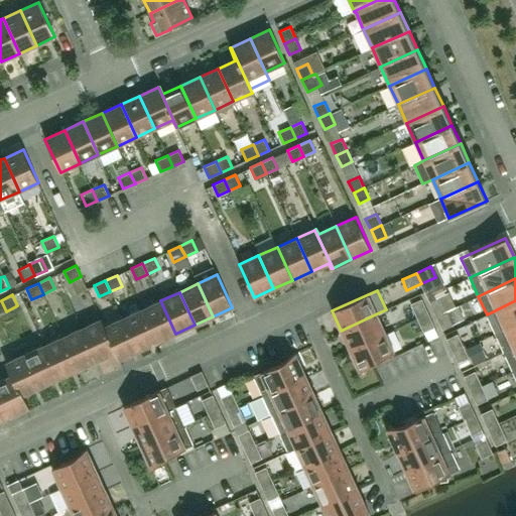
[(446,310),(440,296),(429,301),(435,315),(446,310)]
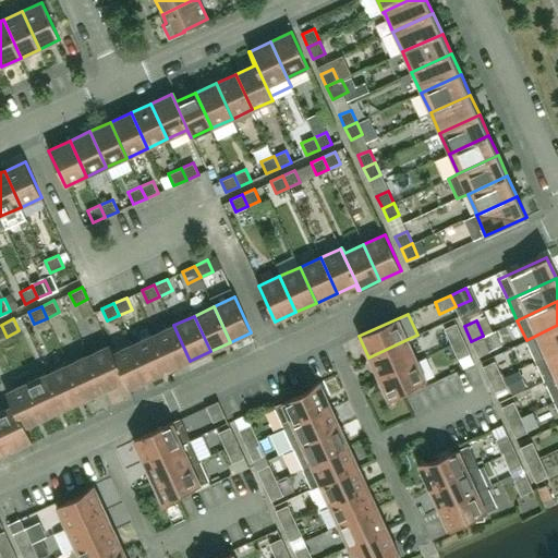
[(463,339),(456,324),(444,329),(451,344),(463,339)]
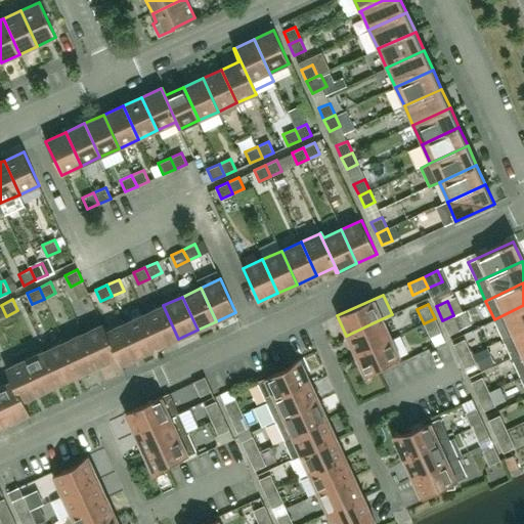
[(178,339),(163,305),(143,314),(159,347),(178,339)]
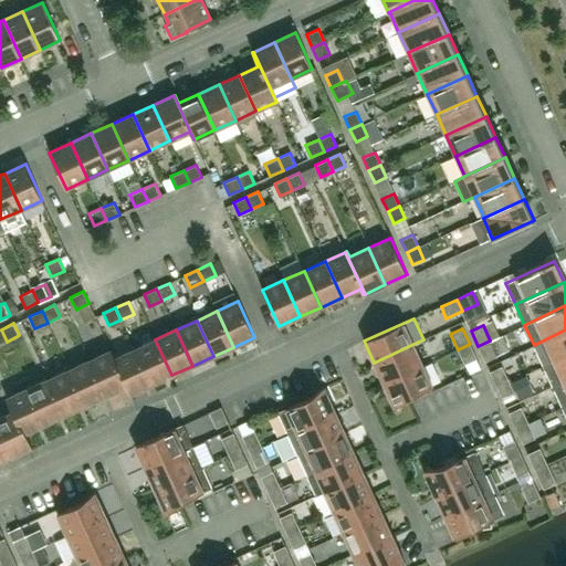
[(565,355),(565,329),(534,345),(543,366),(565,355)]
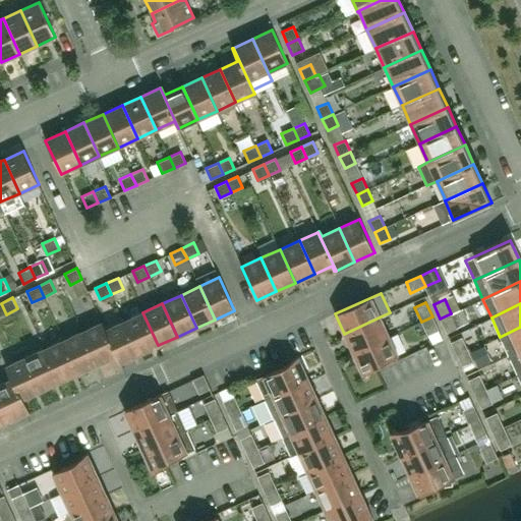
[(158,345),(142,312),(124,321),(139,354),(158,345)]
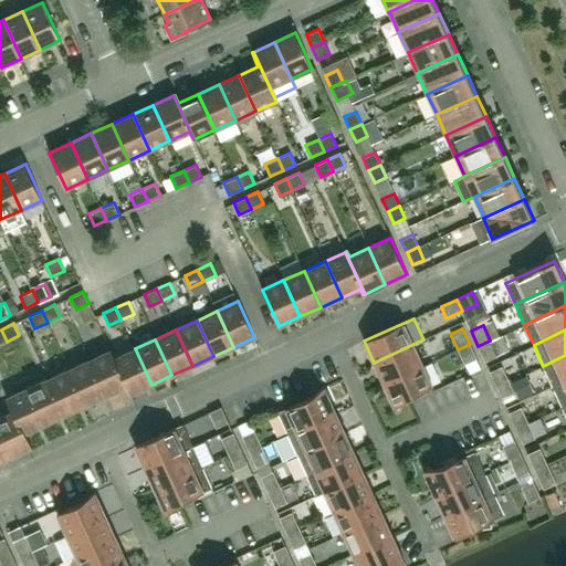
[(498,356),(490,341),(478,346),(485,362),(498,356)]
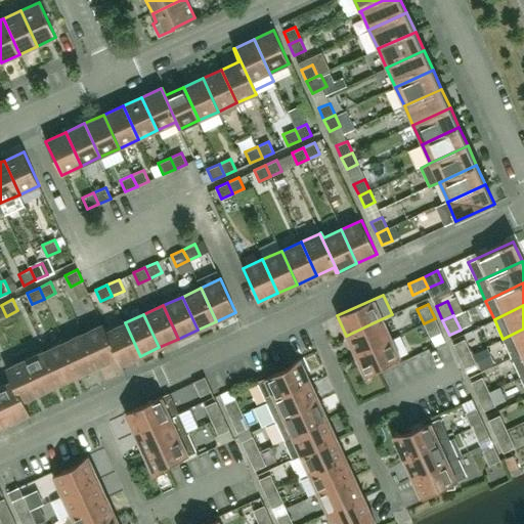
[(391,338),(383,318),(346,336),(354,355),(391,338)]
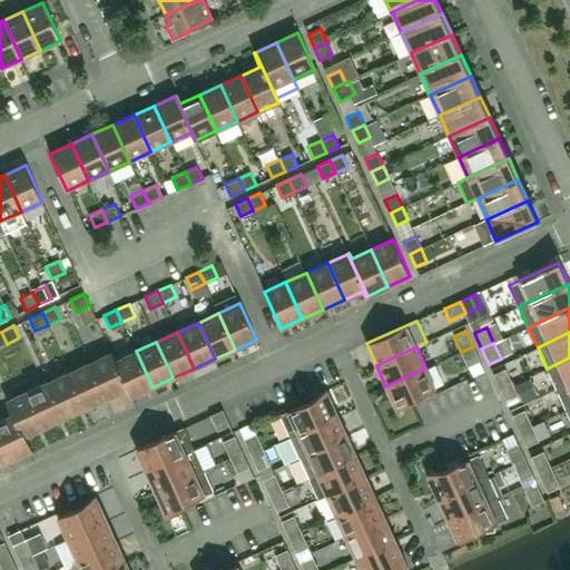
[(480,362),(473,346),(461,352),(468,367),(480,362)]
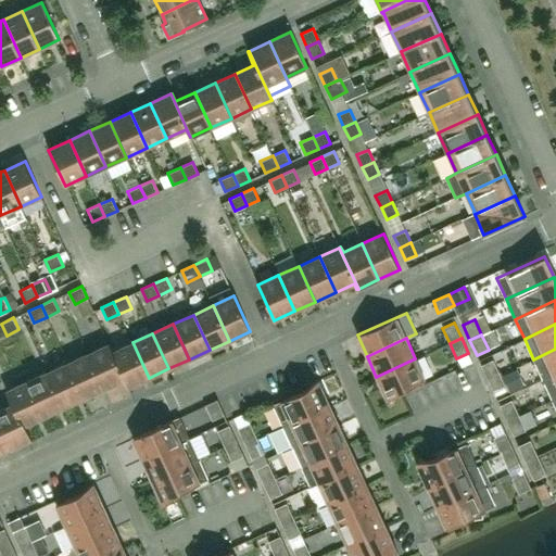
[(149,378),(133,342),(113,352),(109,343),(109,344),(128,388),(149,378)]
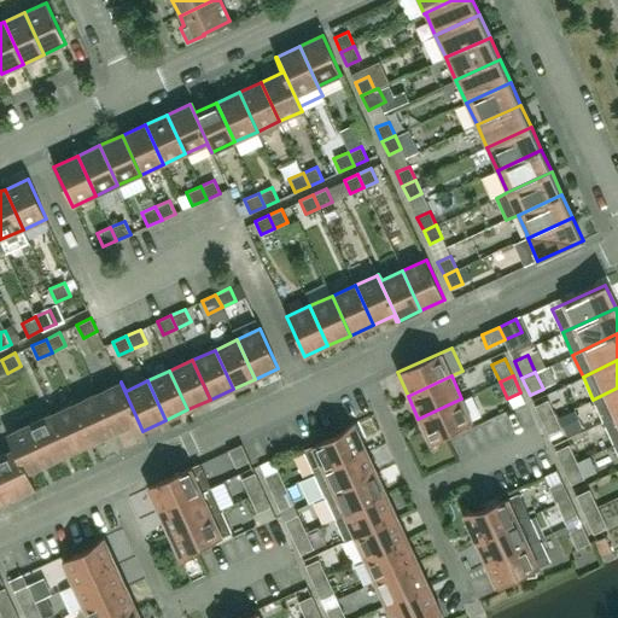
[(143,431),(121,383),(98,392),(116,432),(138,423),(141,431),(143,431)]
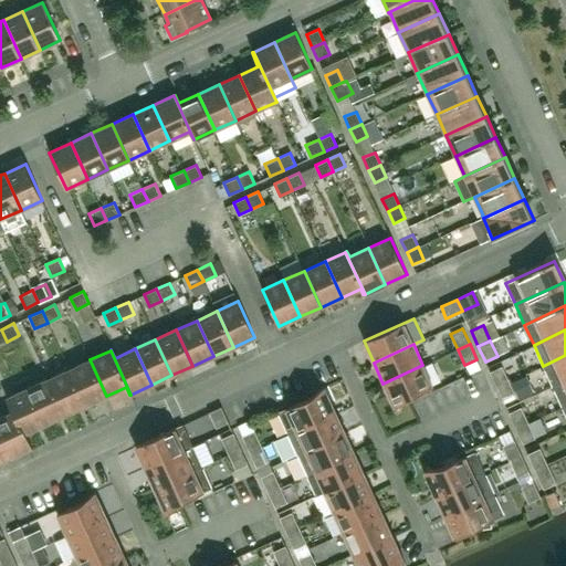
[(565,380),(565,355),(543,366),(553,387),(565,380)]
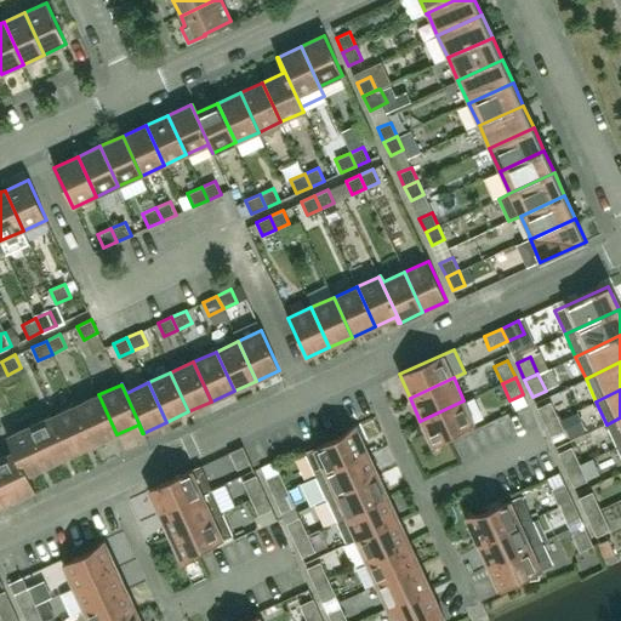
[(117,434),(98,394),(75,405),(93,445),(117,434)]
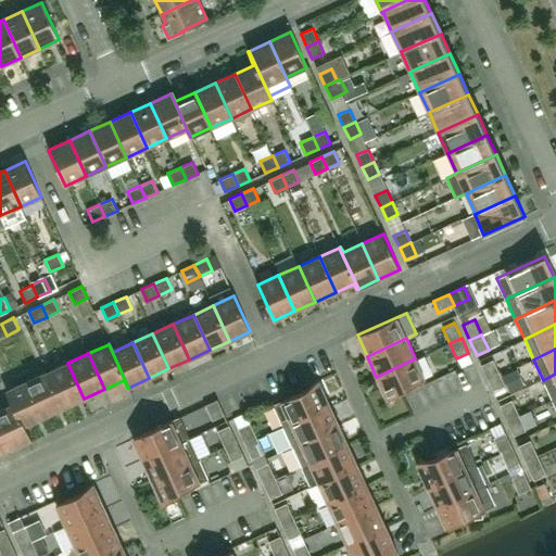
[(425,380),(415,358),(376,377),(388,402),(401,391),(425,380)]
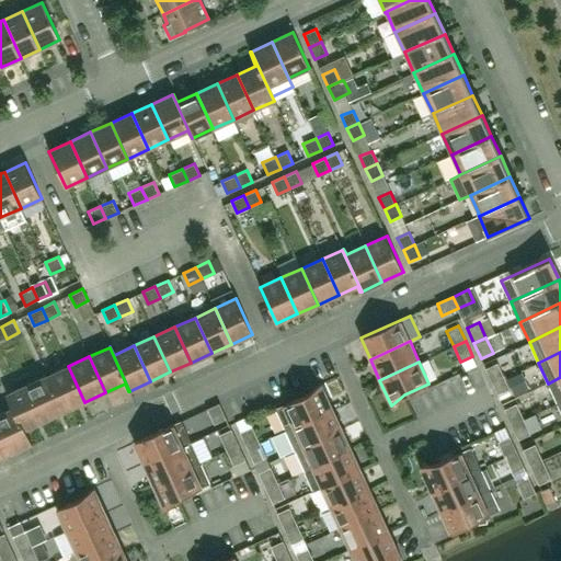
[(505,379),(497,363),(485,368),(492,385),(505,379)]
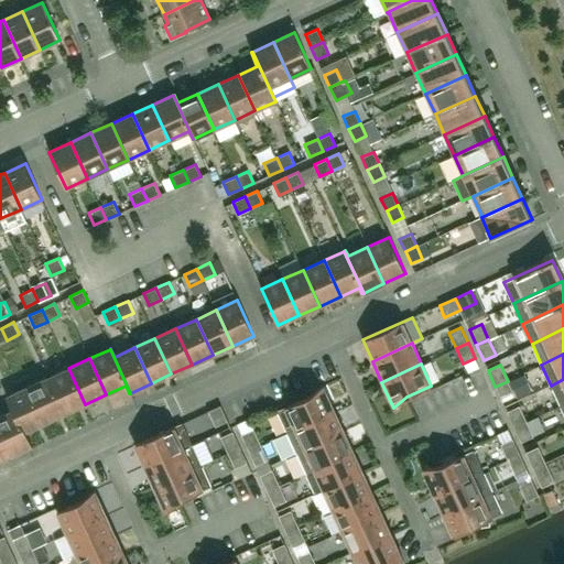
[(85,404),(68,368),(49,377),(65,413),(85,404)]
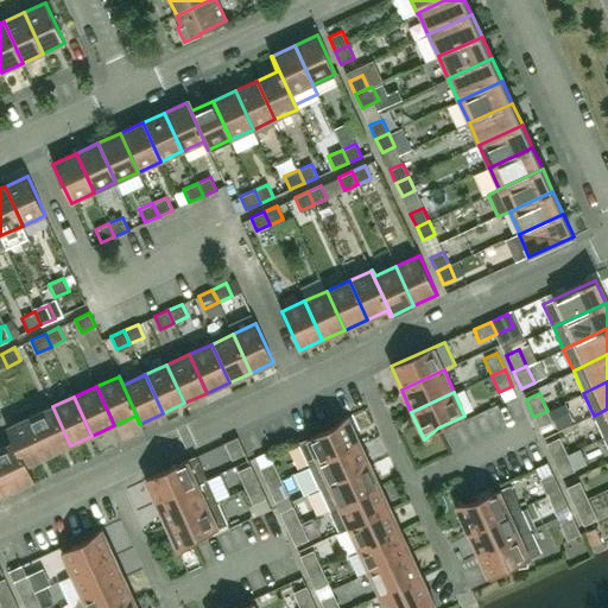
[(70,445),(52,406),(30,417),(48,456),(70,445)]
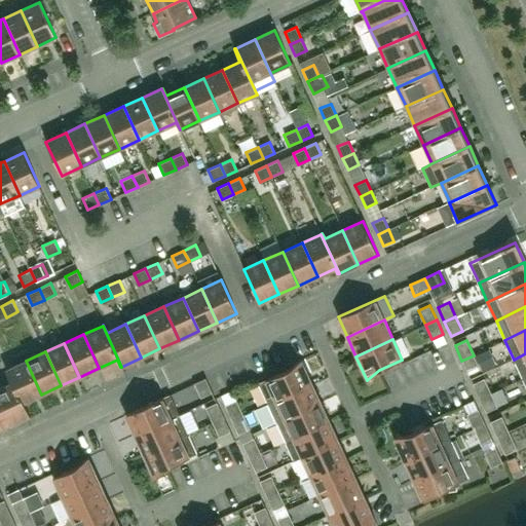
[(525,376),(525,353),(514,360),(522,378),(525,376)]
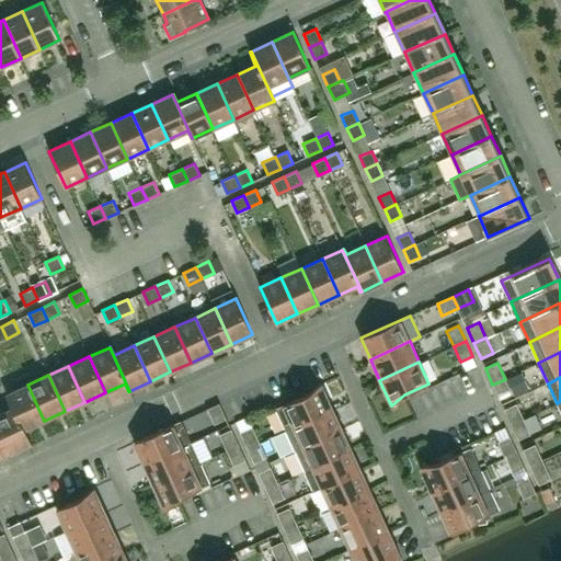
[(500,399),(512,393),(505,379),(492,385),(500,399)]
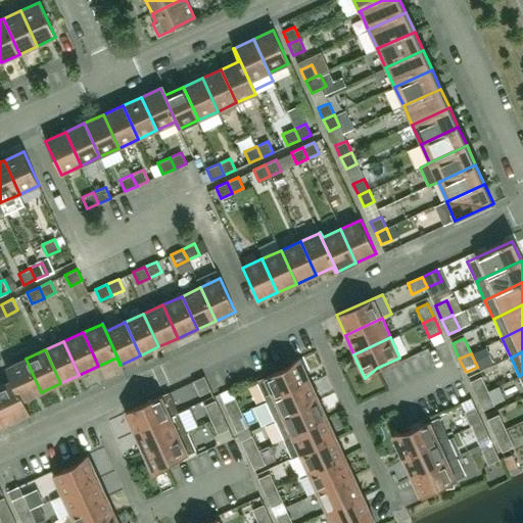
[(299,357),(287,367),(256,381),(266,400),(273,397),(310,380),(299,357)]
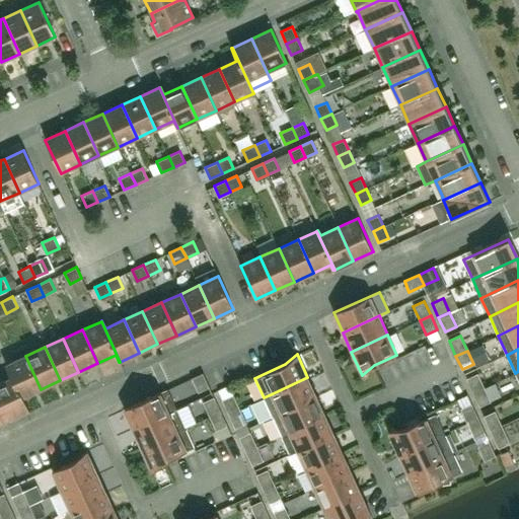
[(29,410),(23,397),(41,389),(25,356),(6,364),(27,411),(29,410)]
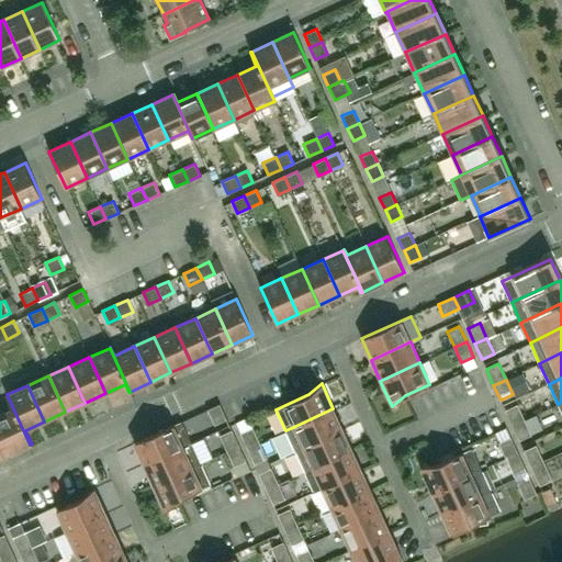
[(30,445),(7,394),(6,395),(12,408),(0,414),(0,433),(10,453),(30,445)]
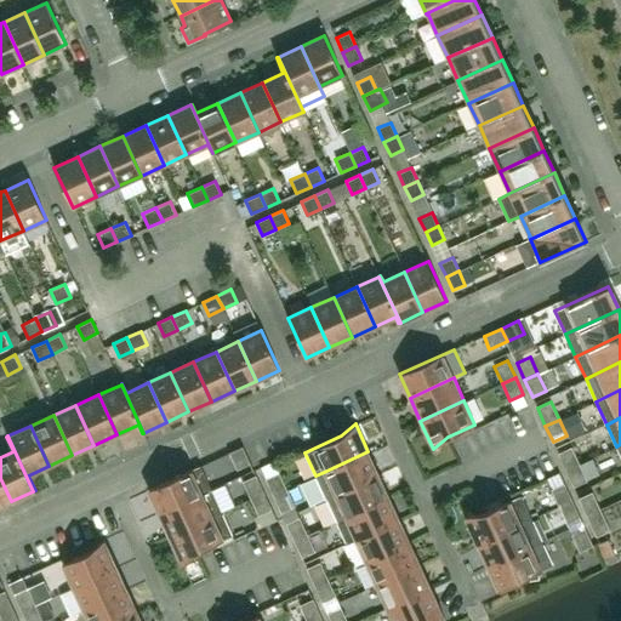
[(579,463),(571,446),(558,453),(565,469),(579,463)]
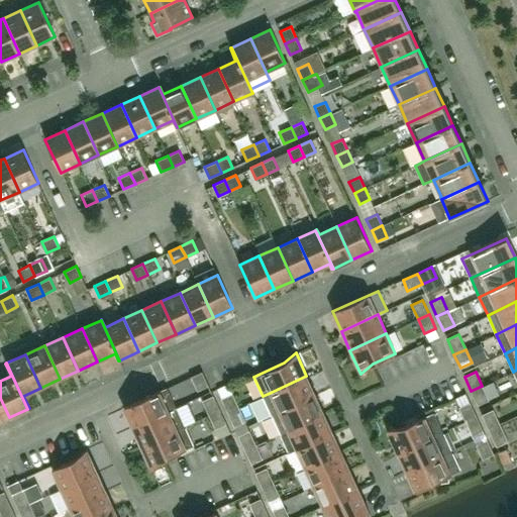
[(208,386),(202,373),(191,378),(196,388),(197,391),(208,386)]
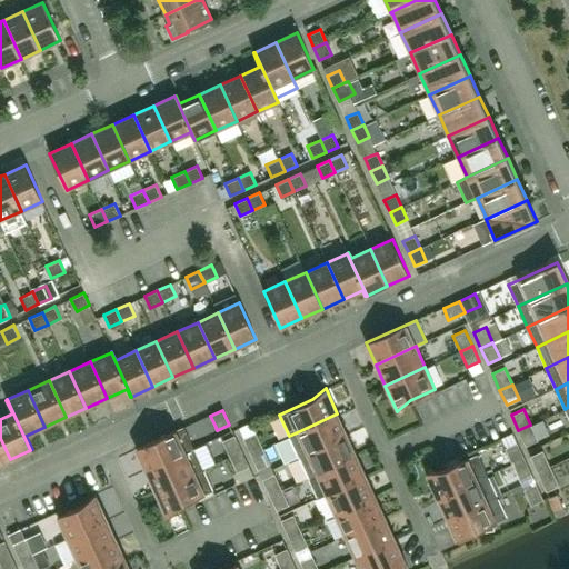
[(337,413),(297,432),(289,436),(299,457),(347,435),(337,413)]
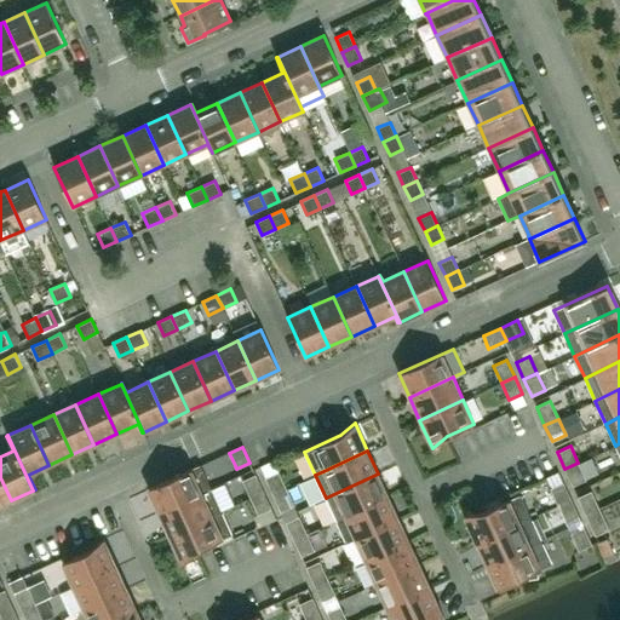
[(589,480),(612,470),(608,460),(585,469),(589,480)]
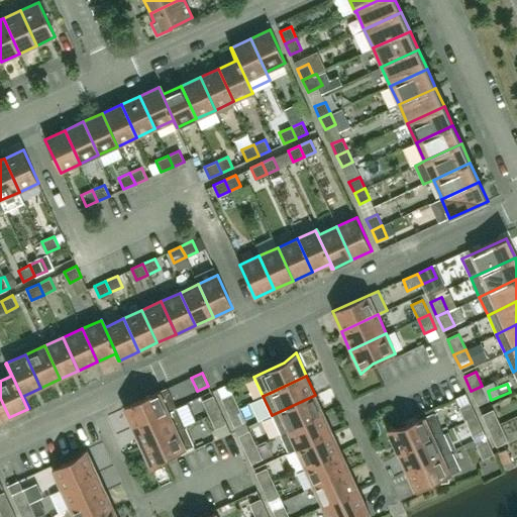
[(489,400),(482,386),(471,391),(478,405),(489,400)]
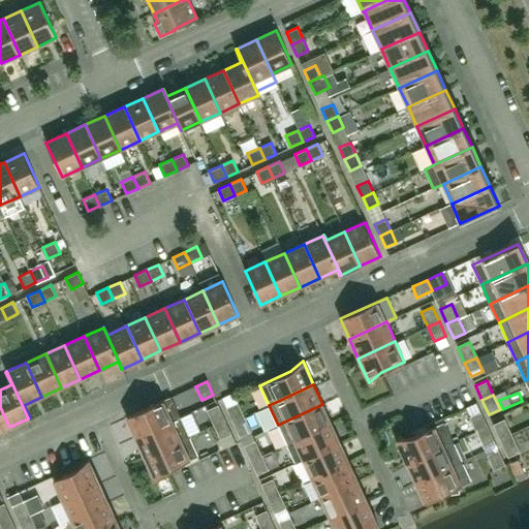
[(135,437),(180,416),(170,397),(126,417),(135,437)]
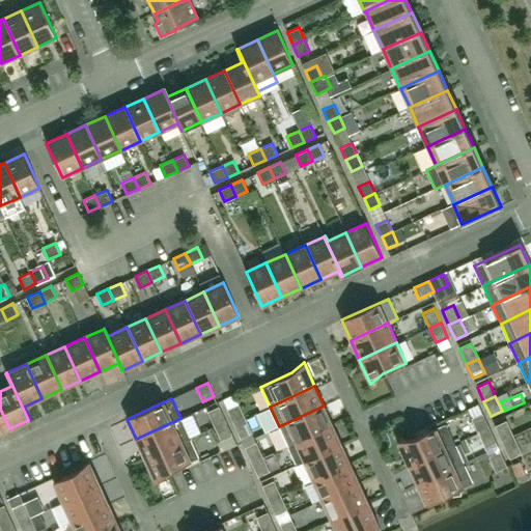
[(245,418),(239,403),(227,409),(233,423),(245,418)]
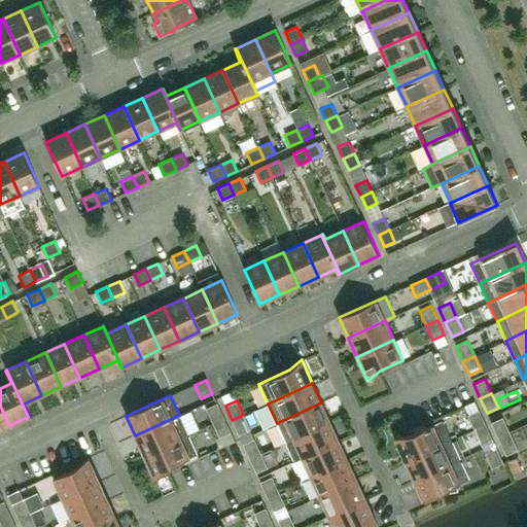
[(329,422),(321,402),(277,423),(285,442),(329,422)]
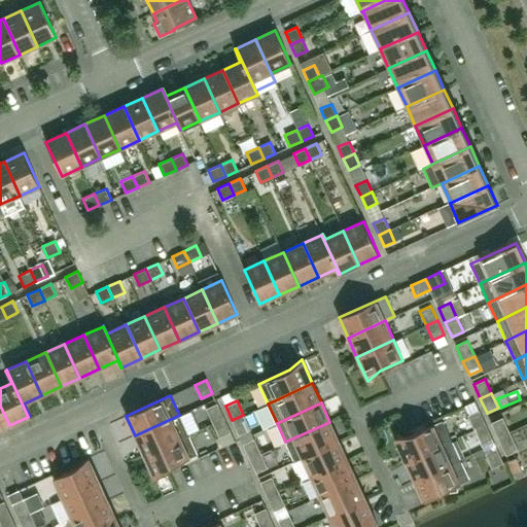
[(223,418),(217,403),(206,409),(212,423),(223,418)]
